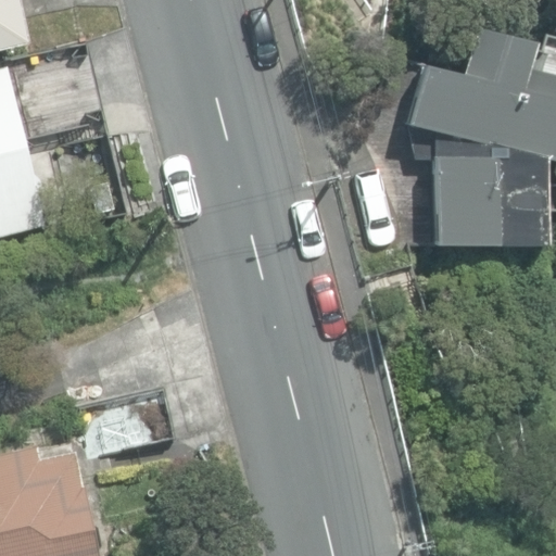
[(0,0),(0,48),(26,42),(16,0),(0,0)]
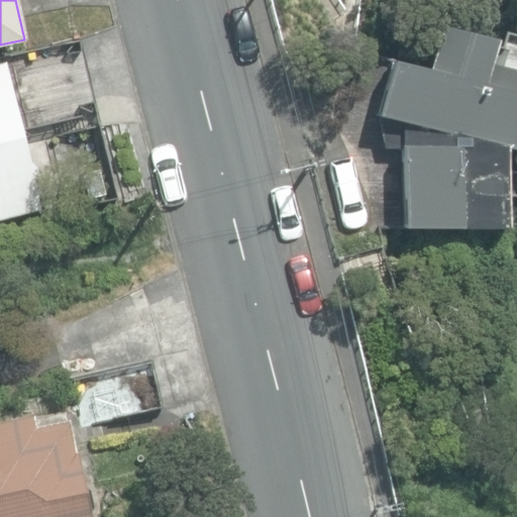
[(404,119),(406,225),(504,223),(502,161),(516,165),(516,71),(484,63),(490,37),(434,23),(422,67),(395,60),(381,115),(404,119)]
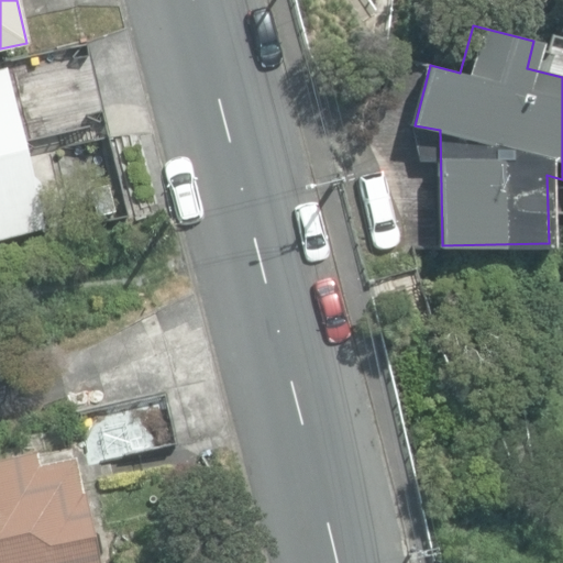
[(0,238),(45,227),(6,64),(0,64),(0,238)]
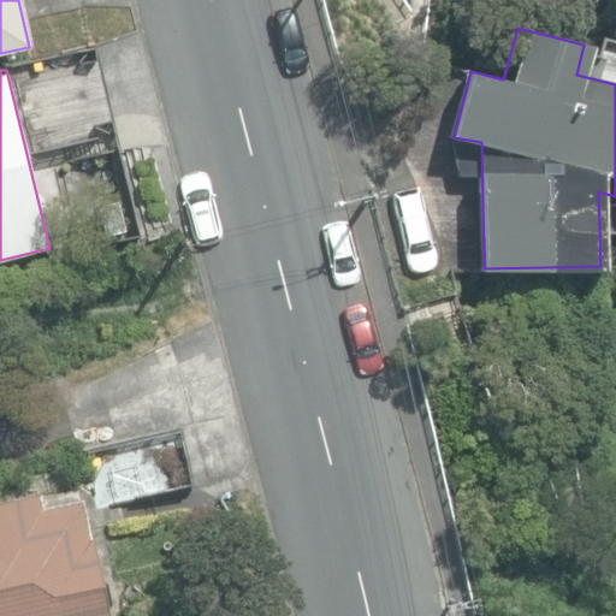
[(84,448),(98,504),(190,484),(178,427),(84,448)]
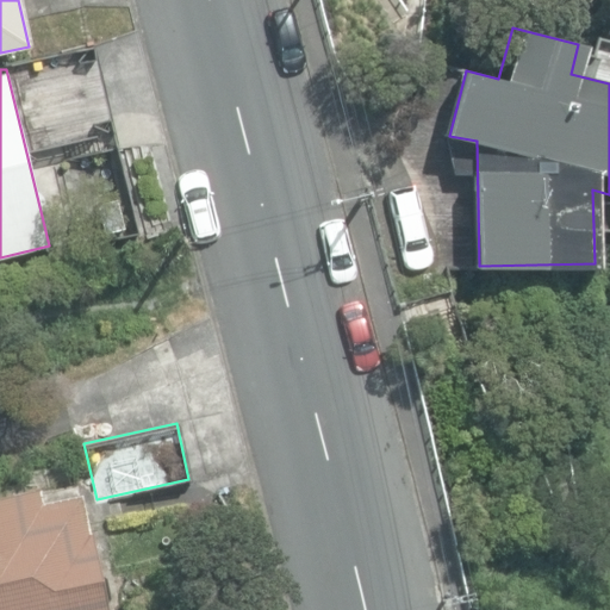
[(0,609),(105,609),(81,493),(42,502),(37,485),(0,492),(0,609)]
